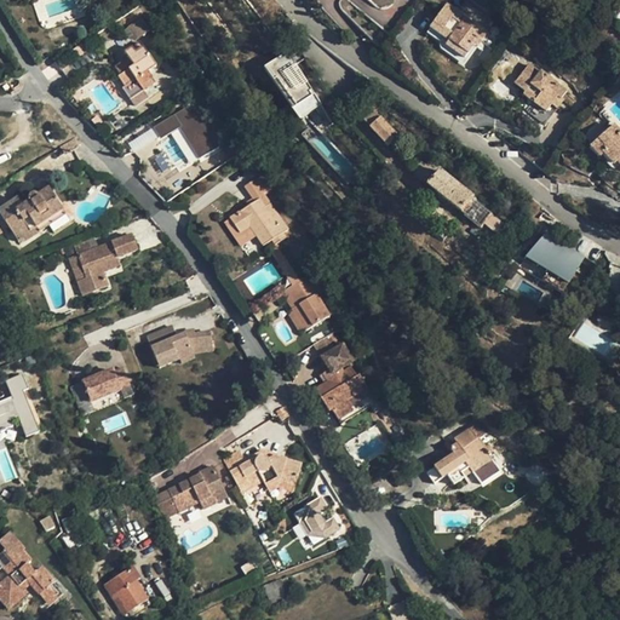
[(478,39),(484,29),(471,19),(471,21),(447,4),(430,27),(431,28),(449,40),(446,45),(465,58),(475,44),(469,40),(472,35),(478,39)]
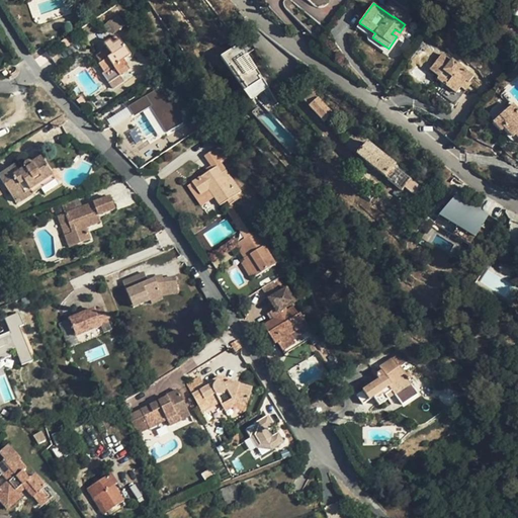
[(125,24),(119,13),(108,21),(114,31),(125,24)]
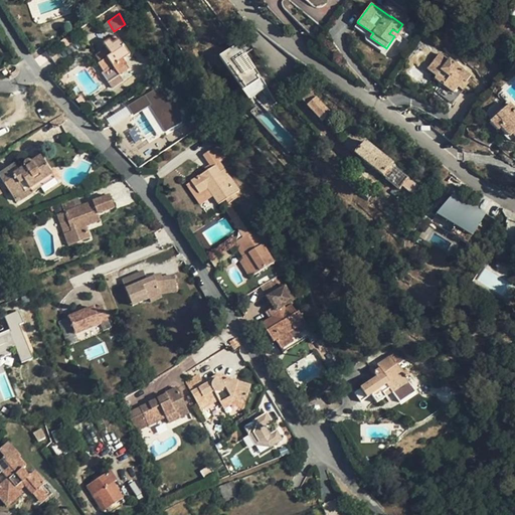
[(388,50),(386,48),(370,37),(373,33),(358,23),(356,28),(365,35),(365,37),(366,40),(385,53),(388,50)]
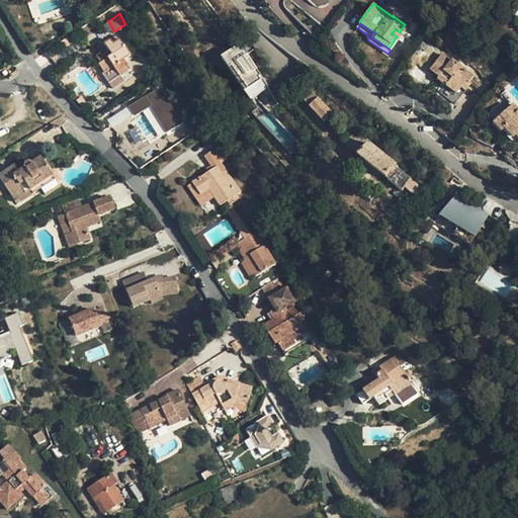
[(400,38),(408,26),(405,24),(400,32),(395,29),(392,33),(397,36),(400,38)]
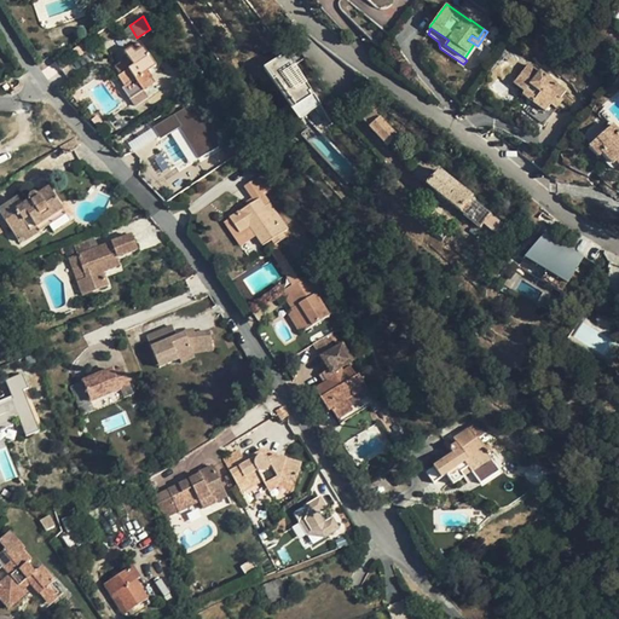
[(125,52),(128,58),(129,61),(121,67),(119,64),(115,67),(120,75),(119,76),(126,87),(136,80),(143,91),(155,82),(148,71),(142,62),(150,56),(143,46),(142,47),(139,42),(125,52)]
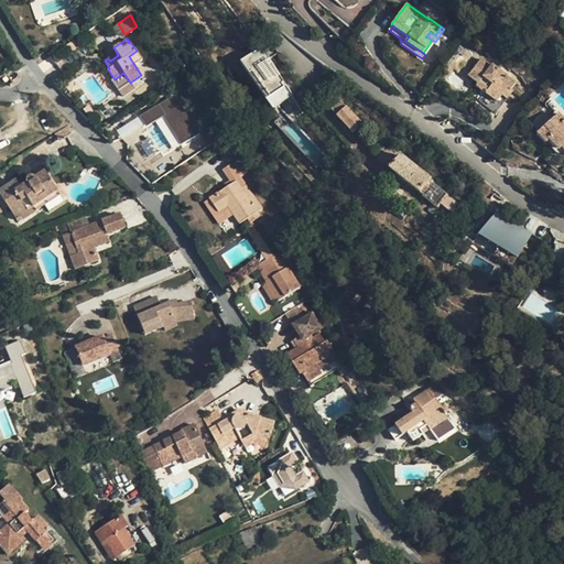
[(260,47),(239,63),(273,109),(292,95),(260,47)]
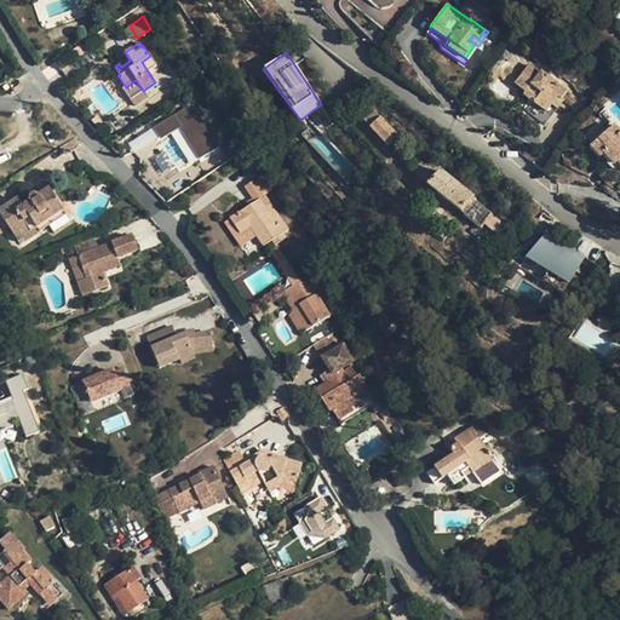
[(156,65),(150,56),(142,62),(148,72),(156,65)]
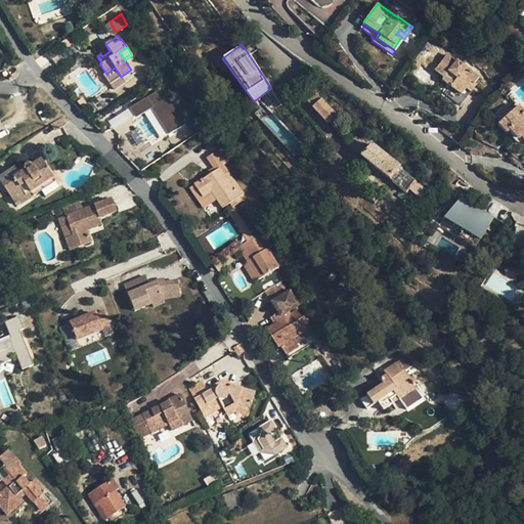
[(475,83),(479,77),(457,60),(456,61),(447,54),(436,71),(444,77),(453,84),(452,87),(449,91),(463,101),(466,97),(462,94),(466,88),(471,91),(476,84),(475,83)]
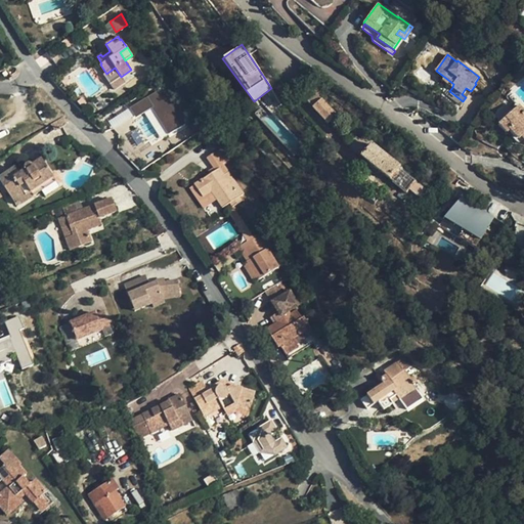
[(308,80),(314,74),(304,64),(298,72),(308,80)]
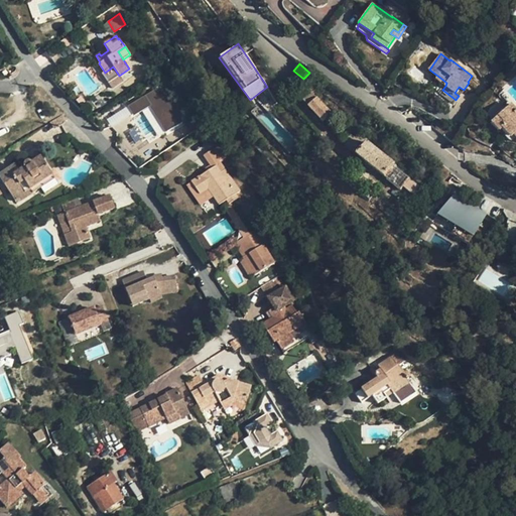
[(108,83),(119,76),(113,67),(105,73),(103,74),(108,83)]
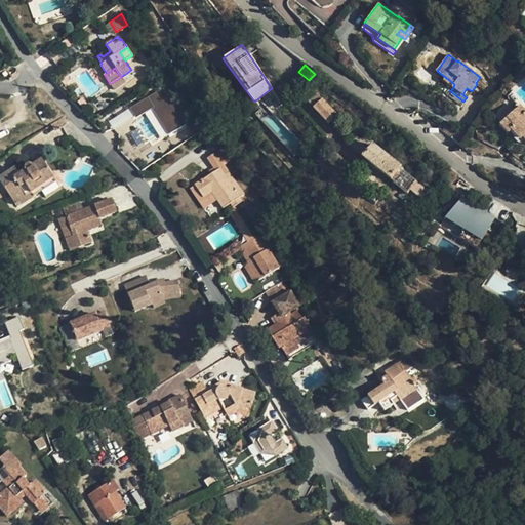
[(443,80),(453,87),(454,84),(445,77),(443,80)]
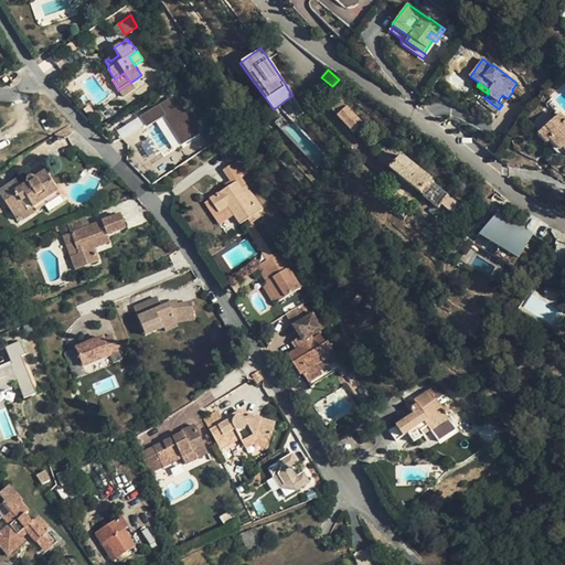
[(334,88),(330,94),(337,100),(330,107),(353,132),(362,124),(340,98),(341,96),(334,88)]
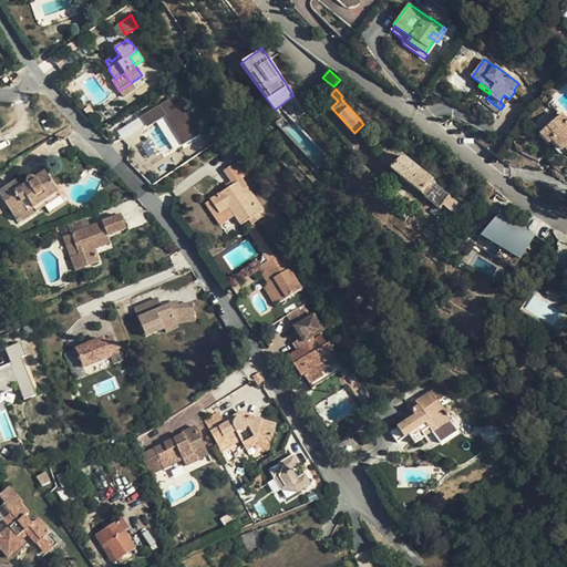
[(176,94),(140,115),(146,126),(162,117),(178,146),(199,134),(176,94)]
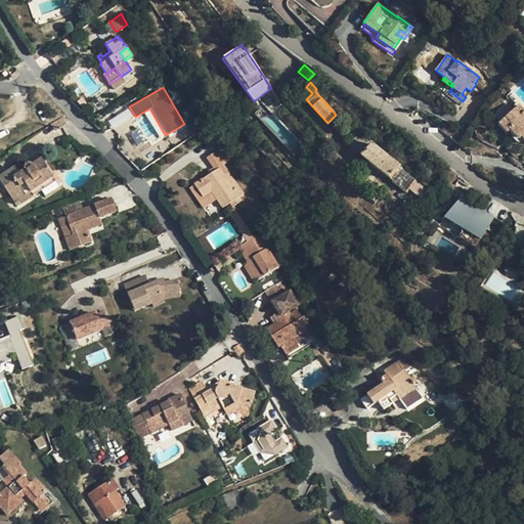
[(466,97),(471,91),(466,88),(462,94),(466,97)]
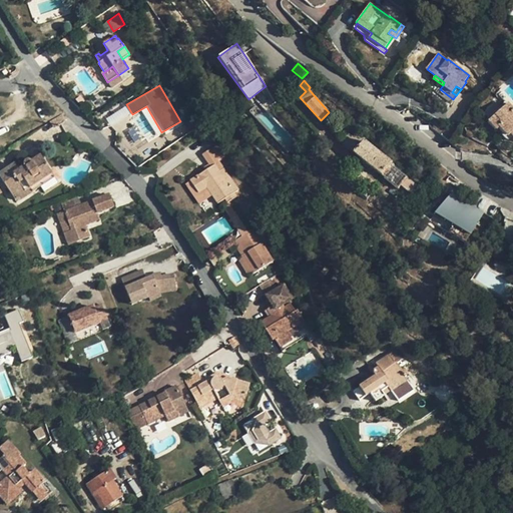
[(501,96),(505,100),(509,96),(505,92),(501,96)]
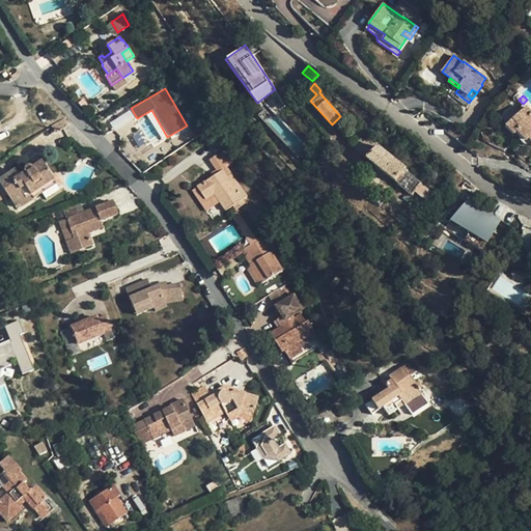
[(526,141),(528,139),(530,136),(530,112),(526,107),(508,122),(516,132),(526,141)]
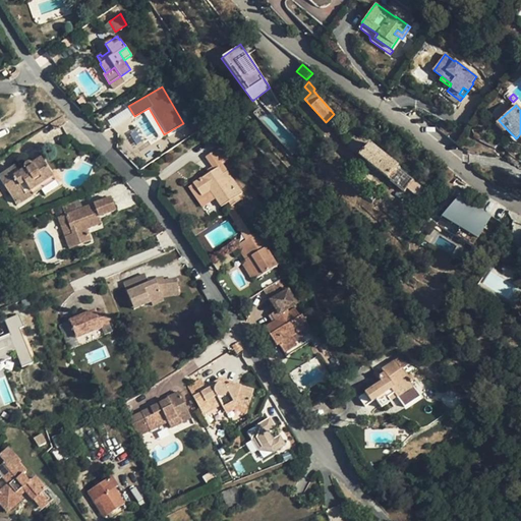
[(128,108),(108,118),(112,126),(132,116),(128,108)]
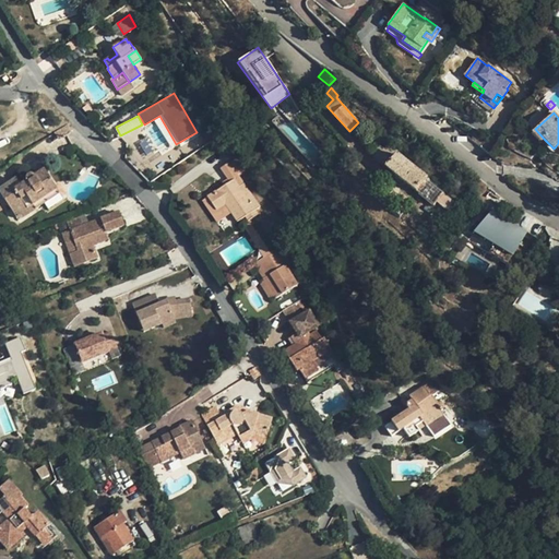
[(70,127),(67,125),(55,132),(59,139),(70,131),(70,127)]
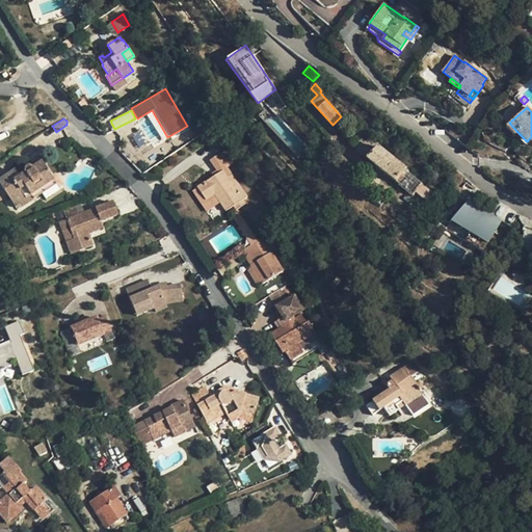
[(514,135),(517,132),(509,123),(507,126),(514,135)]
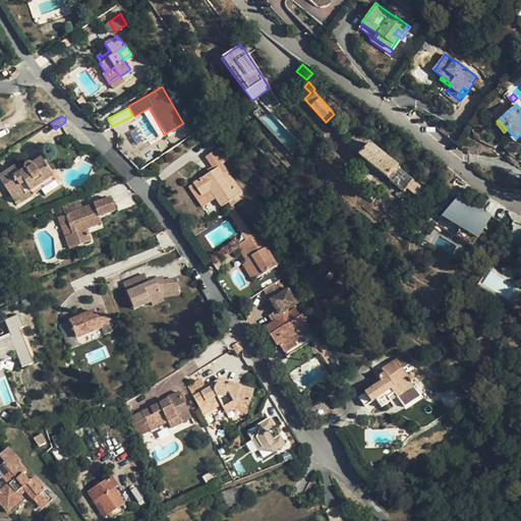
[(427,190),(368,142),(364,148),(361,145),(356,153),(404,190),(408,186),(421,197),(427,190)]
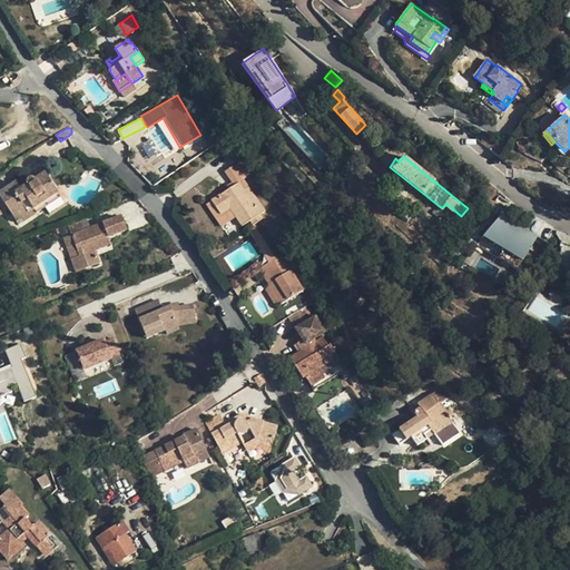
[(212,200),(222,215),(231,209),(236,218),(242,226),(249,220),(253,225),(254,224),(263,218),(259,214),(264,210),(234,165),(226,170),(235,185),(212,200)]
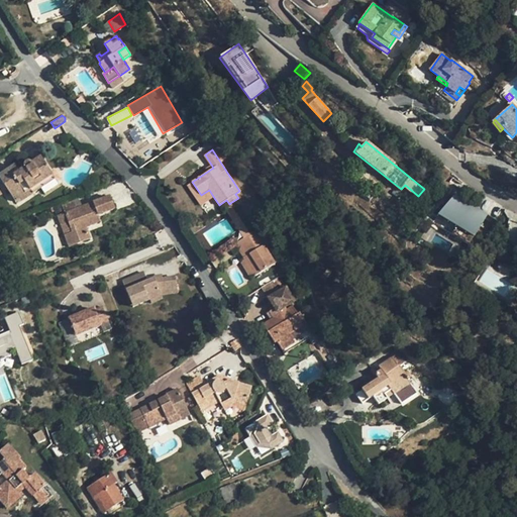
[(40,158),(38,153),(29,160),(32,163),(40,158)]
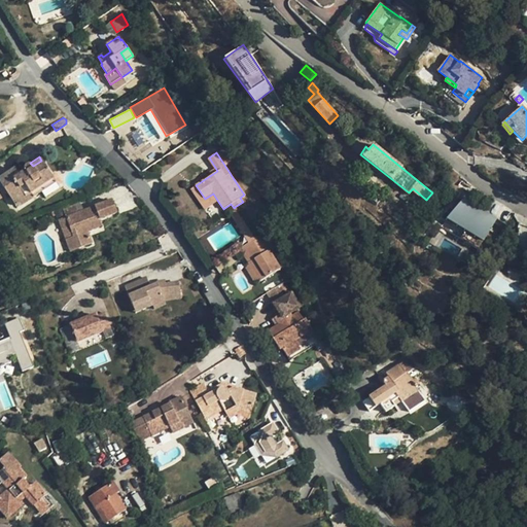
[(53,179),(41,161),(33,166),(30,166),(28,166),(26,166),(26,168),(26,170),(25,171),(20,175),(14,168),(0,177),(0,181),(9,197),(28,201),(33,198),(31,194),(53,179)]
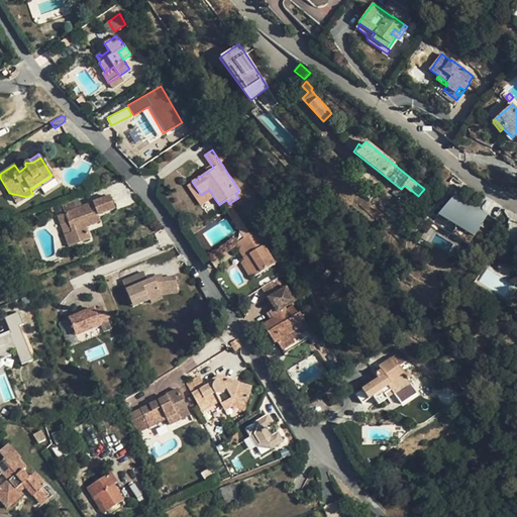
[(55,180),(52,176),(30,190),(32,194),(55,180)]
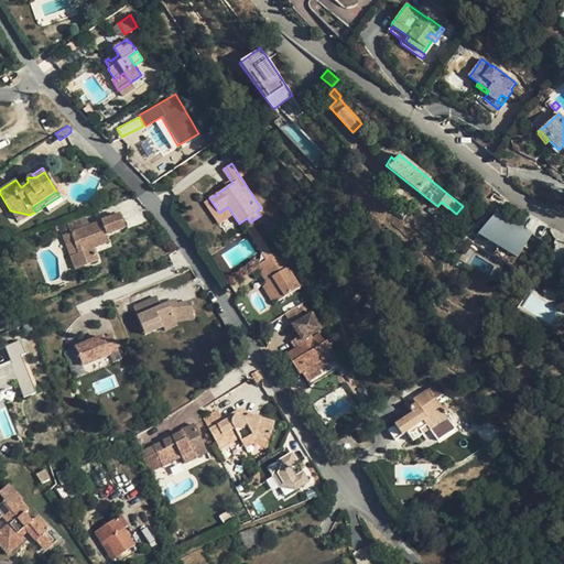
[(219,225),(225,221),(219,213),(209,198),(204,202),(219,225)]
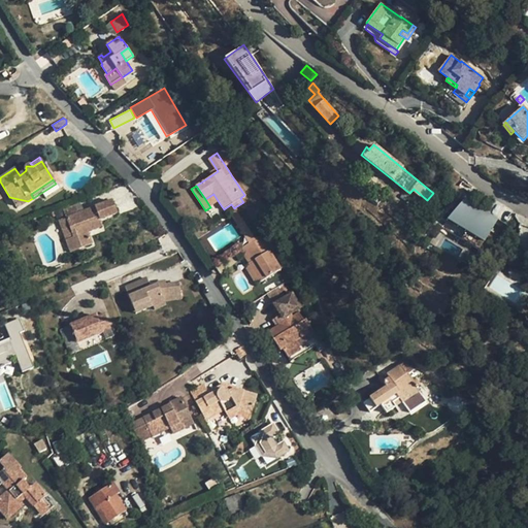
[(205,199),(210,207),(219,202),(213,194),(205,199)]
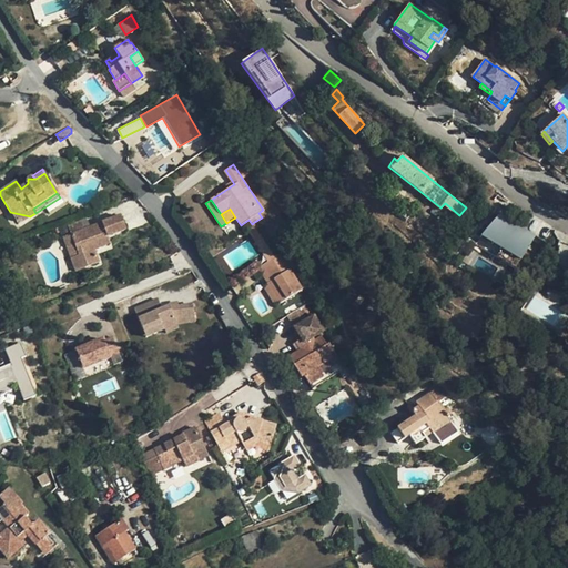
[(22,222),(30,216),(10,212),(16,221),(22,222)]
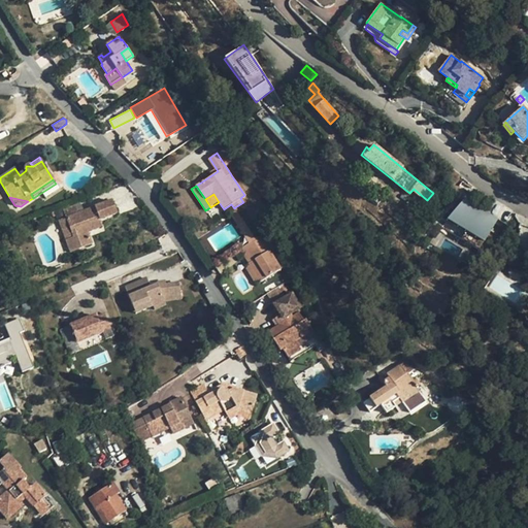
[(71,216),(66,219),(73,237),(66,240),(70,253),(92,244),(87,232),(102,226),(100,220),(118,213),(112,201),(84,211),(71,216)]
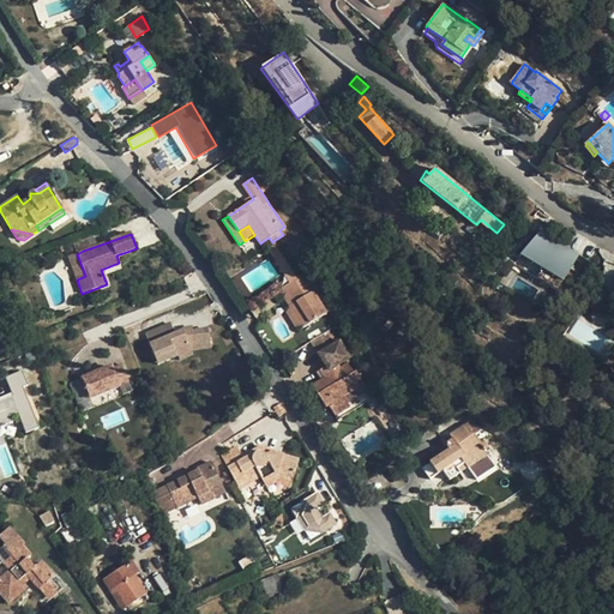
[(563,282),(577,257),(539,234),(521,257),(563,282)]
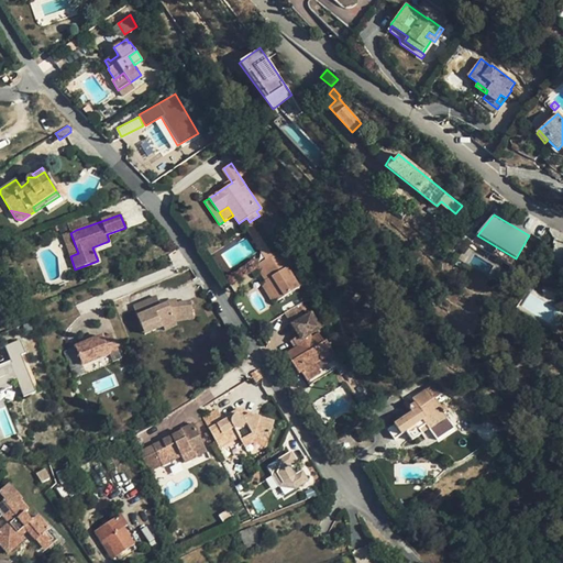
[(251,221),(272,252),(279,246),(260,216),(251,221)]
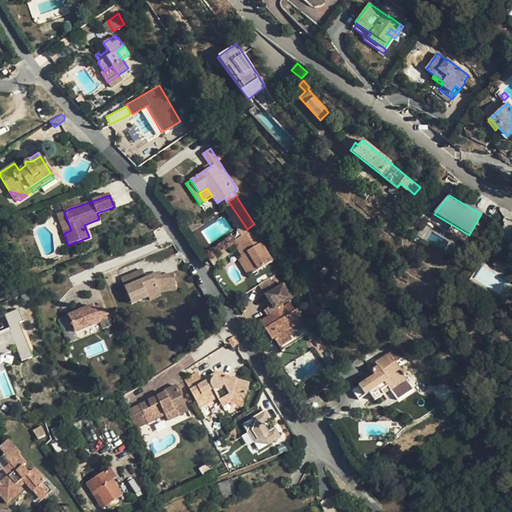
[(66,200),(69,209),(81,205),(78,197),(66,200)]
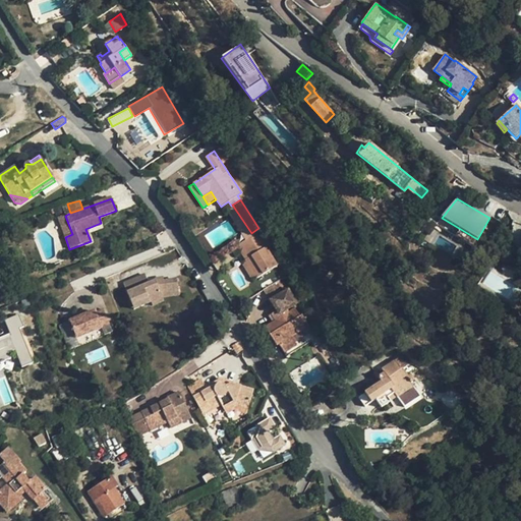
[(505,218),(483,205),(479,210),(502,223),(505,218)]
